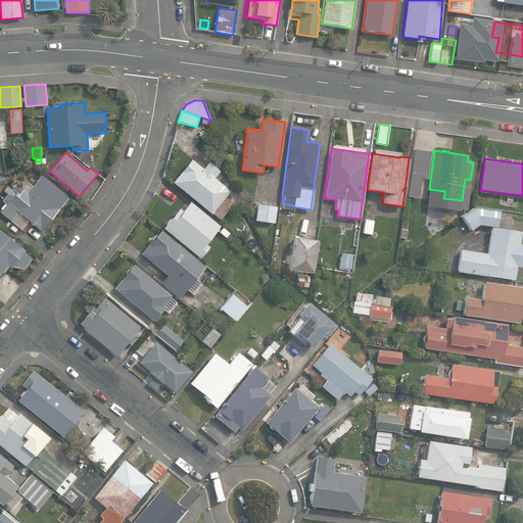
[(212,212),(221,219),(229,209),(221,202),(230,192),(214,179),(220,172),(208,162),(203,170),(191,159),(172,182),(210,215),(212,212)]
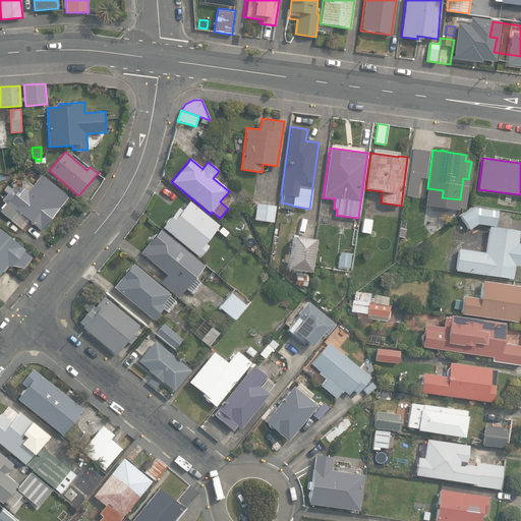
[(409,206),(419,207),(426,166),(413,164),(410,185),(412,185),(410,199),(409,206)]
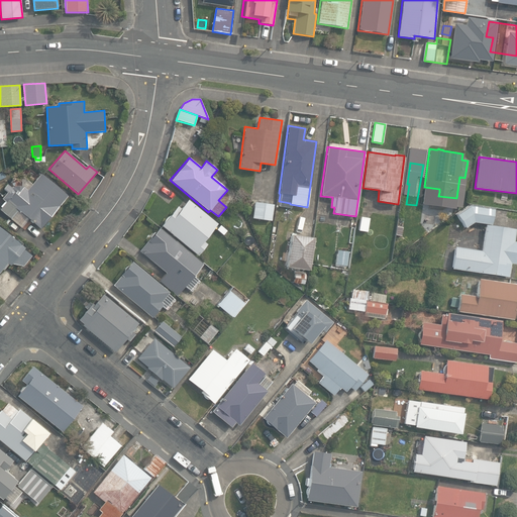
[(28,219),(40,229),(68,196),(40,173),(31,184),(24,178),(17,186),(12,186),(11,188),(7,184),(3,189),(7,192),(2,199),(6,202),(0,208),(0,209),(21,227),(28,219)]
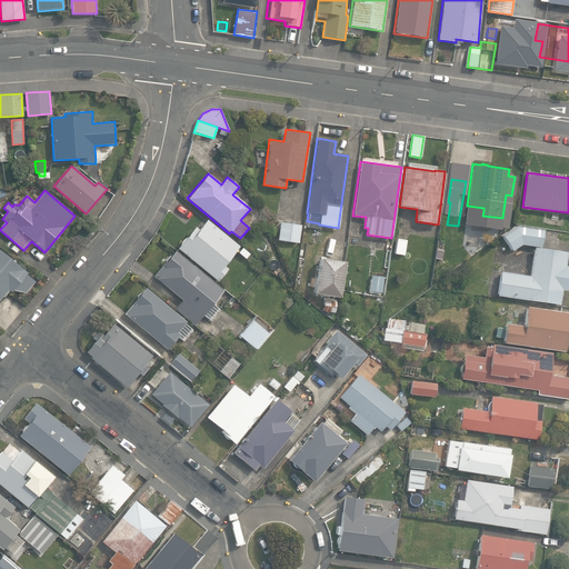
[(178,248),(218,281),(228,269),(223,266),(239,246),(207,219),(198,230),(195,227),(178,248)]
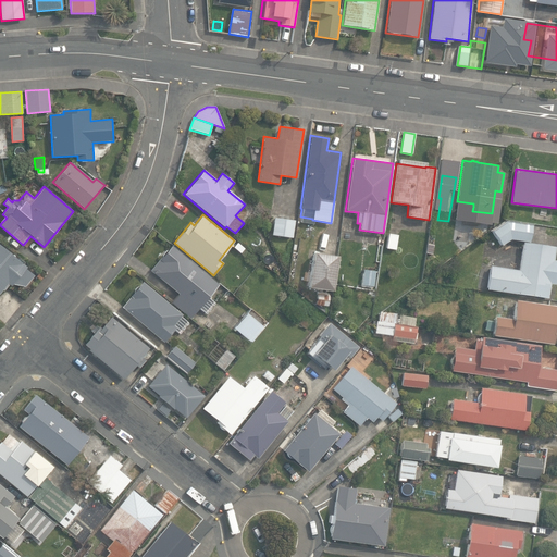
[(272,235),(292,238),(295,219),(269,214),(267,223),(273,224),(272,235)]
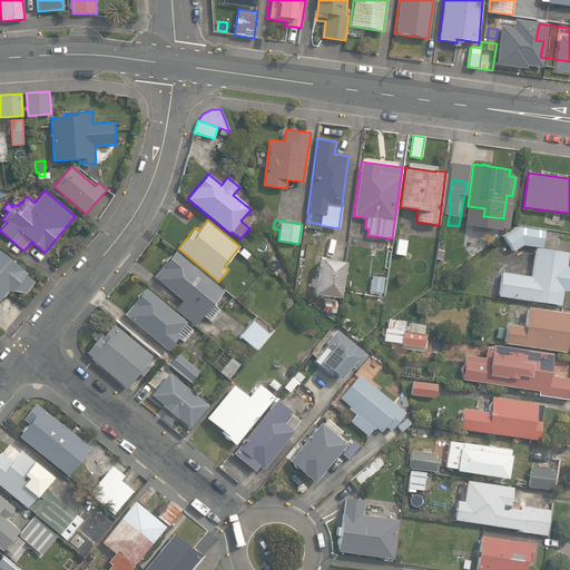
[(444,236),(462,238),(463,227),(445,226),(444,236)]
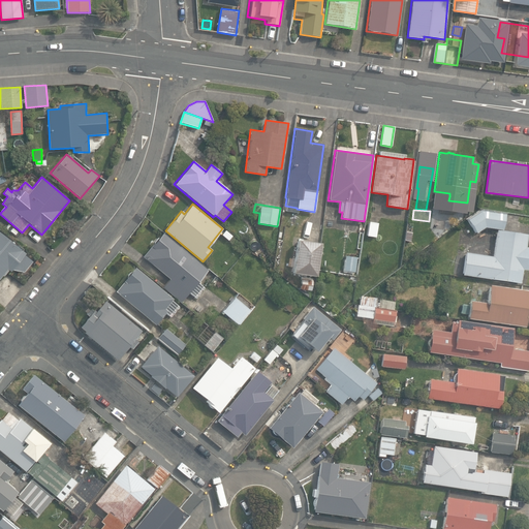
[(467,219),(476,232),(485,227),(503,229),(505,214),(480,211),(467,219)]
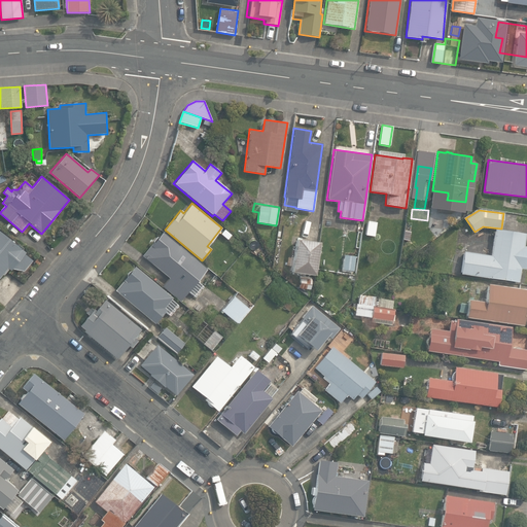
[(364,235),(374,236),(376,222),(367,221),(364,235)]
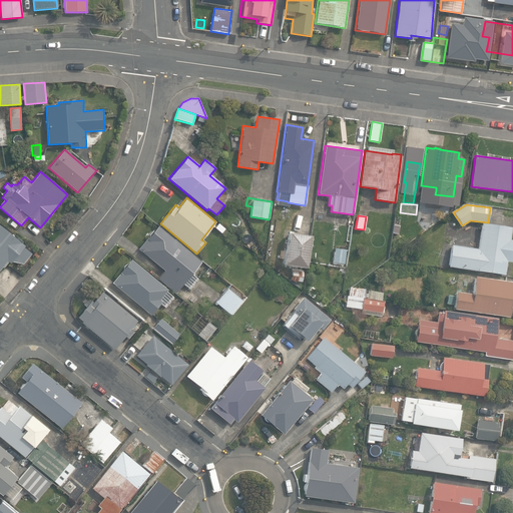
[(448,267),(504,275),(506,261),(510,262),(512,240),(512,239),(509,239),(511,226),(481,222),(478,248),(451,244),(448,267)]
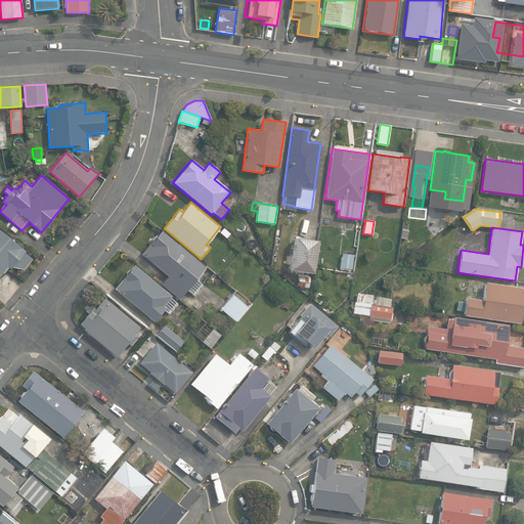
[(161,285),(179,300),(187,291),(194,296),(203,286),(195,280),(206,268),(161,231),(141,255),(168,276),(161,285)]
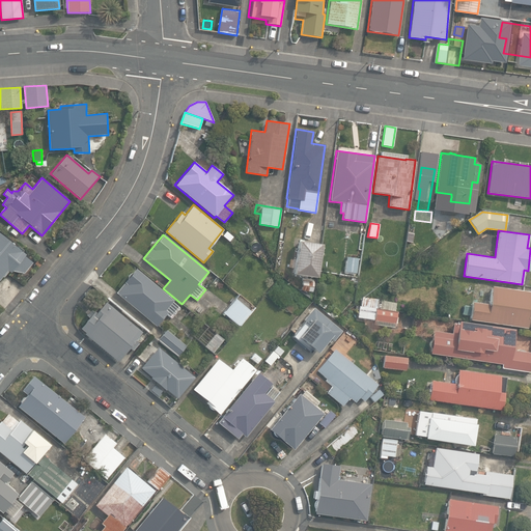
[(0,279),(2,277),(3,277),(8,271),(10,273),(12,271),(24,273),(32,262),(0,235),(0,279)]
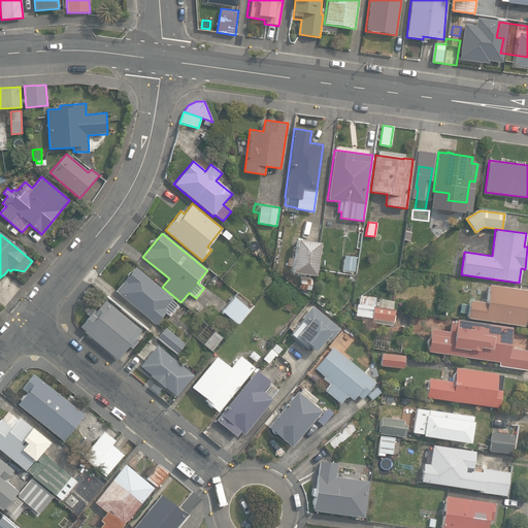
[(292,272),(315,276),(320,243),(297,239),(292,272)]
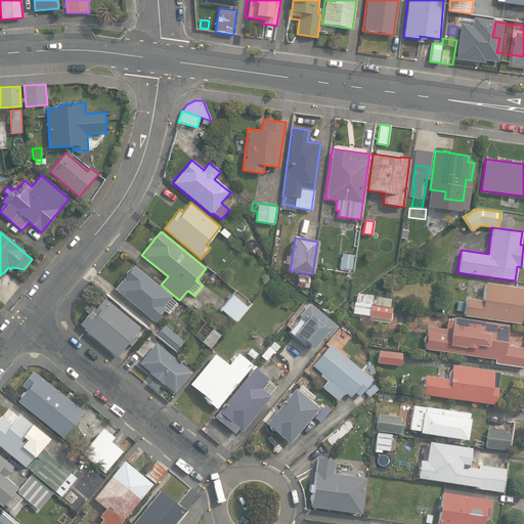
[(255,251),(258,248),(253,244),(254,243),(250,238),(246,244),(255,251)]
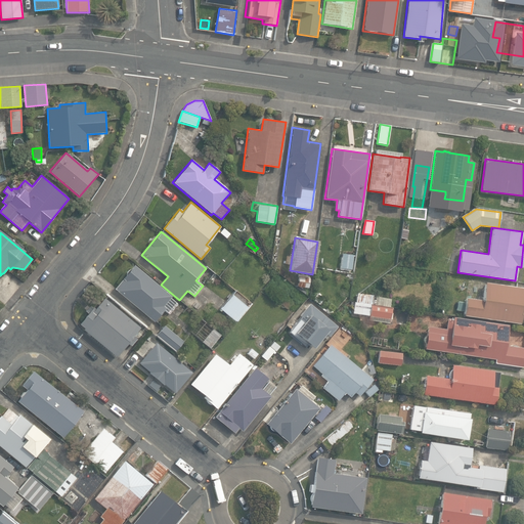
[(238,261),(244,255),(239,253),(234,259),(238,261)]
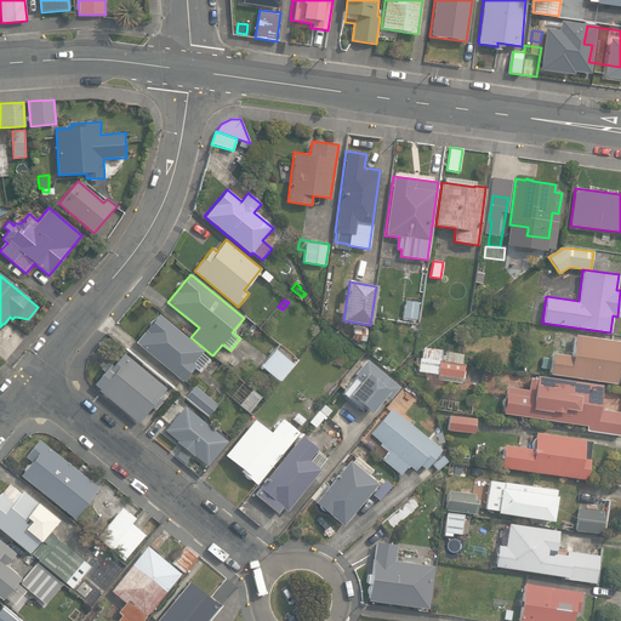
[(403,318),(417,319),(420,303),(405,301),(403,318)]
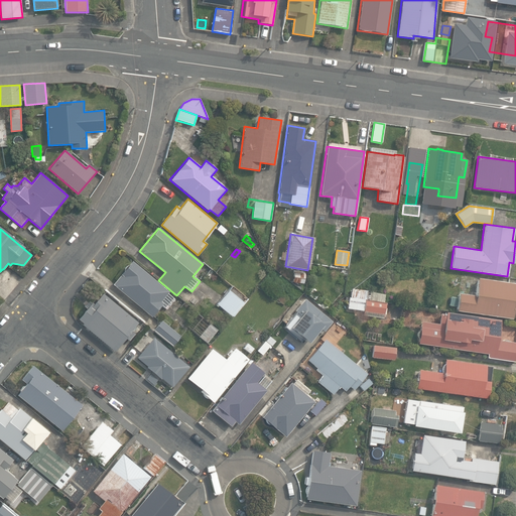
[(112,284),(152,317),(162,305),(165,308),(174,298),(167,293),(169,291),(132,261),(112,284)]
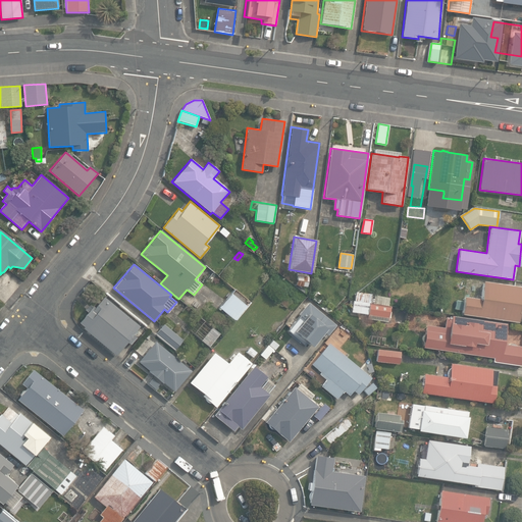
[(297,285),(308,286),(310,275),(298,274),(297,285)]
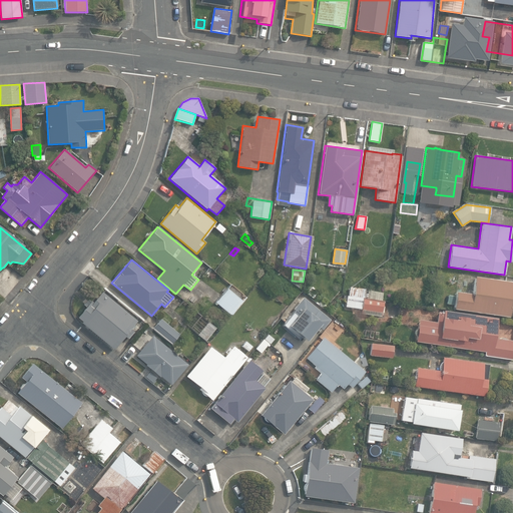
[(454,310),(509,317),(509,312),(510,311),(510,310),(510,309),(511,307),(510,306),(510,305),(511,300),(509,299),(509,296),(512,296),(512,284),(512,282),(474,277),(472,291),(472,292),(472,294),(470,294),(458,292),(456,292),(454,310)]
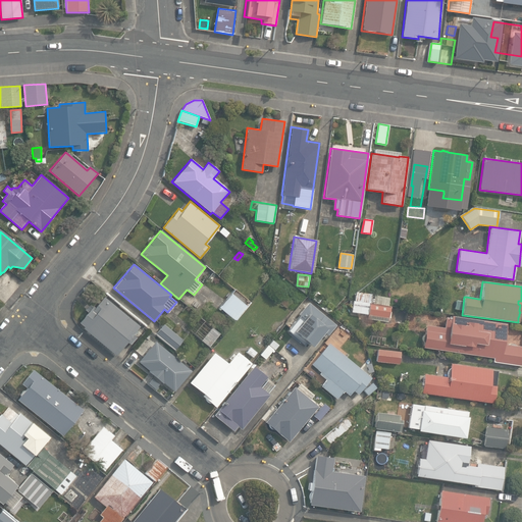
[(229,315),(236,320),(247,306),(251,301),(246,297),(236,289),(228,297),(218,310),(227,318),(228,316),(229,315)]
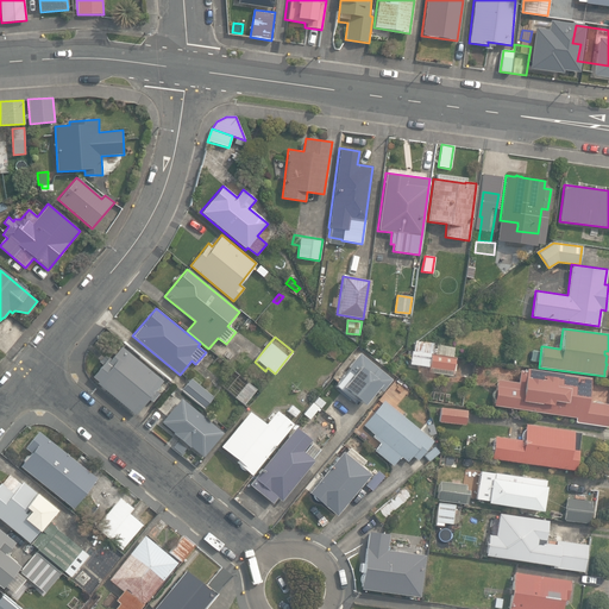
[(428,372),(452,376),(453,364),(458,364),(459,358),(454,357),(456,346),(414,340),(413,351),(408,350),(406,365),(428,369),(428,372)]
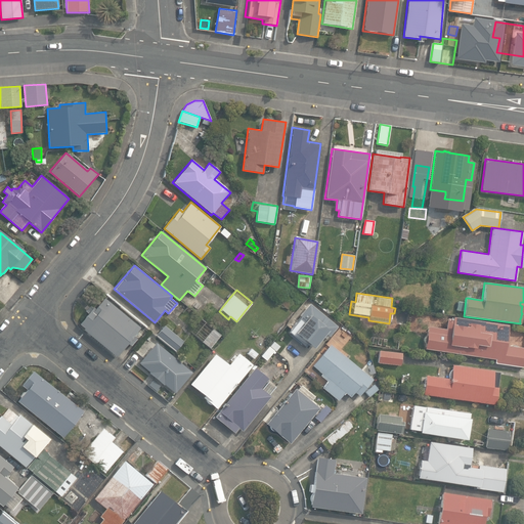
[(83,330),(116,357),(128,343),(131,345),(137,339),(134,336),(140,328),(104,298),(102,298),(94,308),(90,306),(86,311),(88,312),(79,323),(85,328),(83,330)]
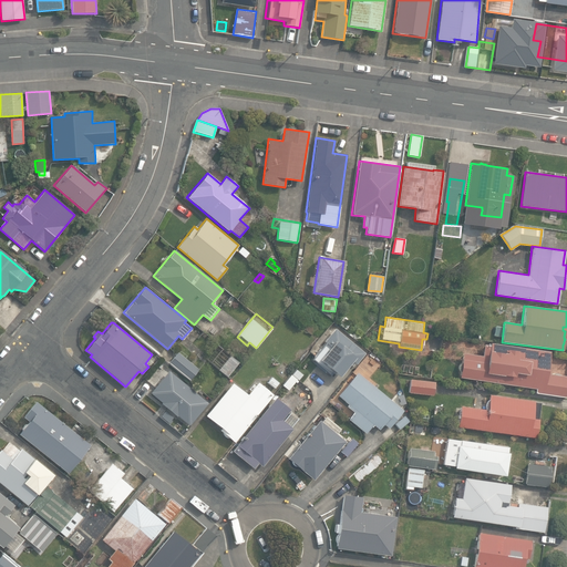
[(331,370),(339,377),(352,361),(357,364),(364,354),(334,329),(323,341),(325,342),(311,359),(329,373),(331,370)]
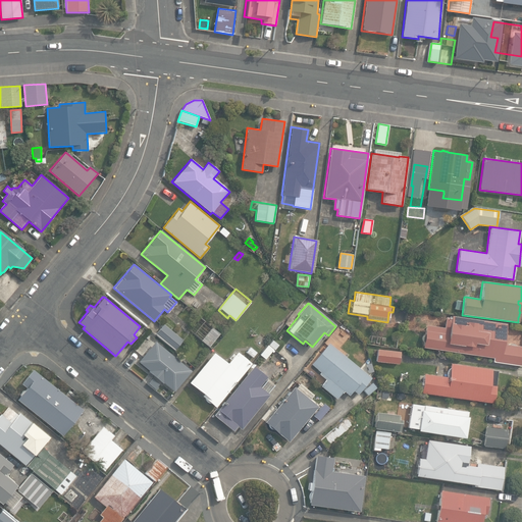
[(155,333),(175,351),(184,341),(168,328),(174,322),(163,313),(157,321),(162,325),(155,333)]
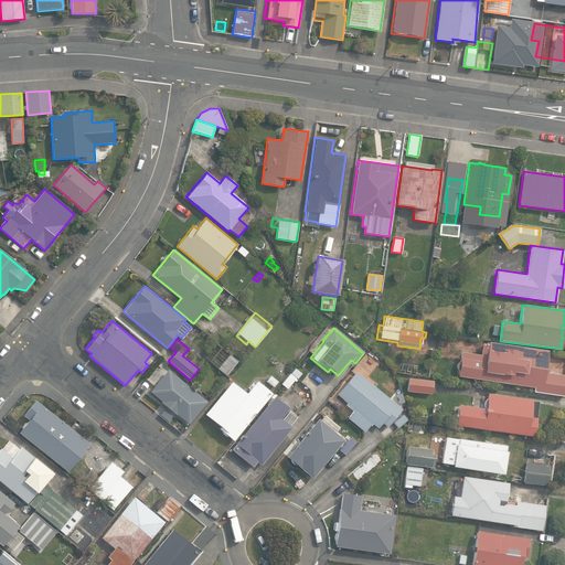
[(533,391),(563,395),(564,377),(564,374),(545,372),(548,351),(488,342),(488,344),(481,343),(480,354),(460,352),(457,376),(533,387),(533,391)]
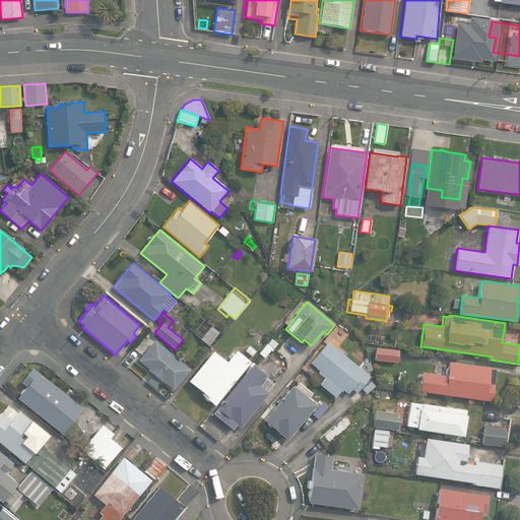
[(207,346),(218,333),(208,324),(197,337),(207,346)]
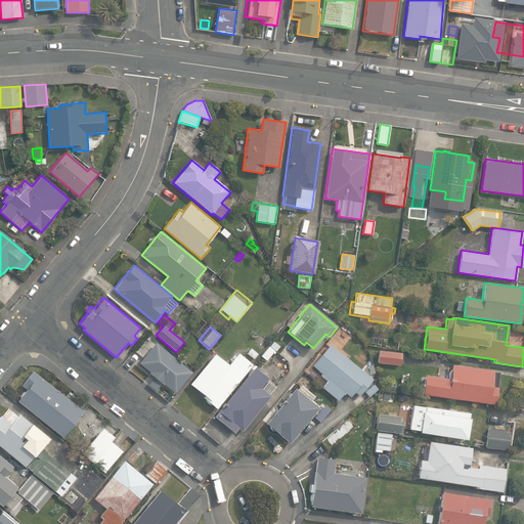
[(163,363),(171,354),(153,338),(133,361),(126,355),(120,362),(145,383),(156,372),(159,374),(166,365),(163,363)]
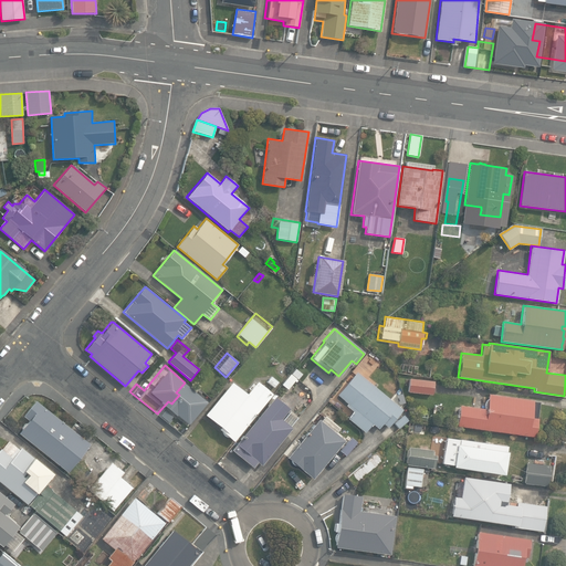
[(296,368),(282,386),(290,390),(303,374),(296,368)]
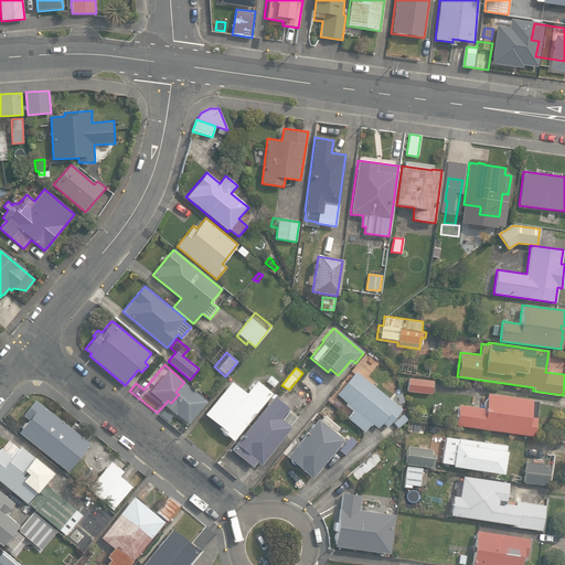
[(347,418),(364,433),(372,424),(377,428),(382,423),(387,427),(402,409),(355,371),(336,394),(347,403),(345,405),(352,411),(350,414),(347,418)]
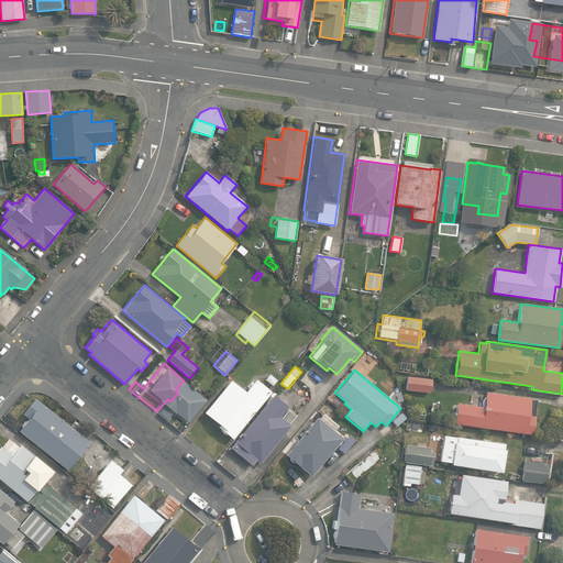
[(265,379),(273,386),(277,381),(269,374),(265,379)]
